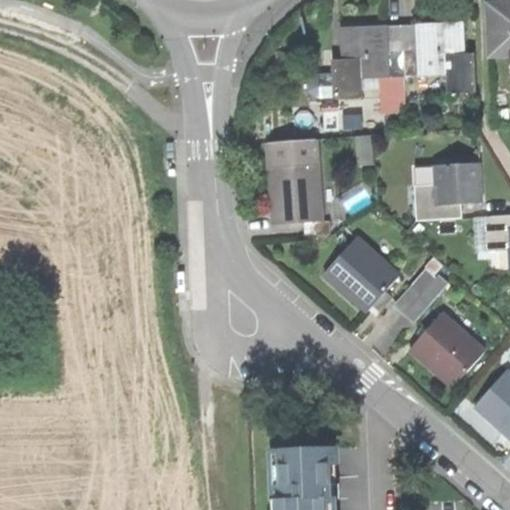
[(509,64),(509,4),(486,5),(487,56),(509,56),(509,65),(509,64)]
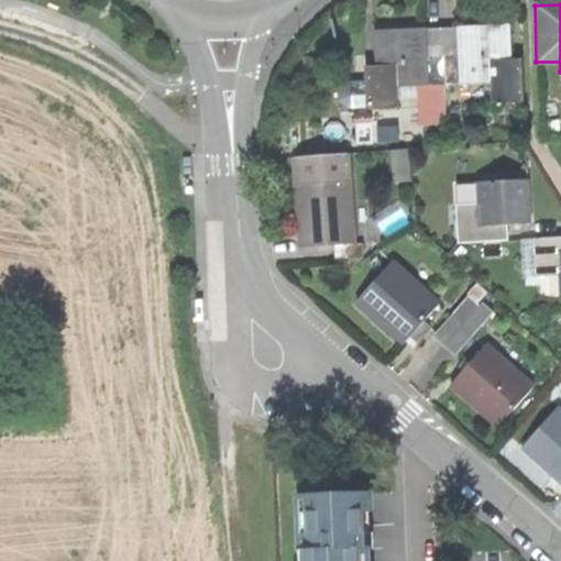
[(484,26),(457,28),(458,56),(459,85),(492,84),(493,103),(523,102),(521,59),(507,59),(507,52),(512,51),(510,25),(484,26)]
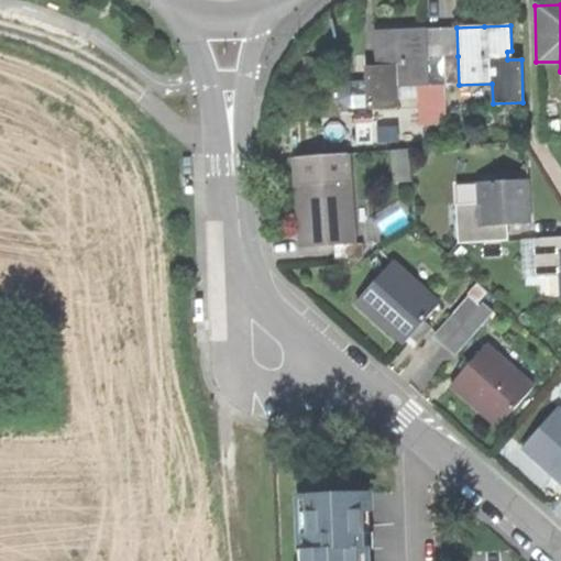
[(426,29),(427,57),(442,57),(441,28),(426,29)]
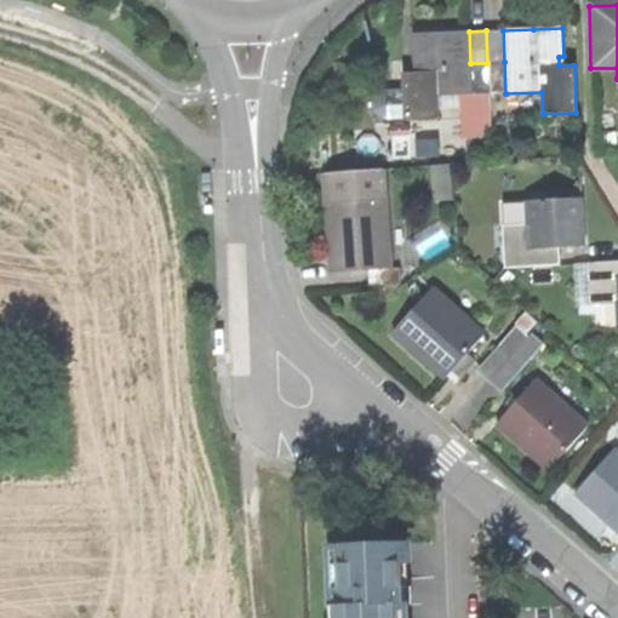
[(486,30),(487,63),(504,62),(503,30),(486,30)]
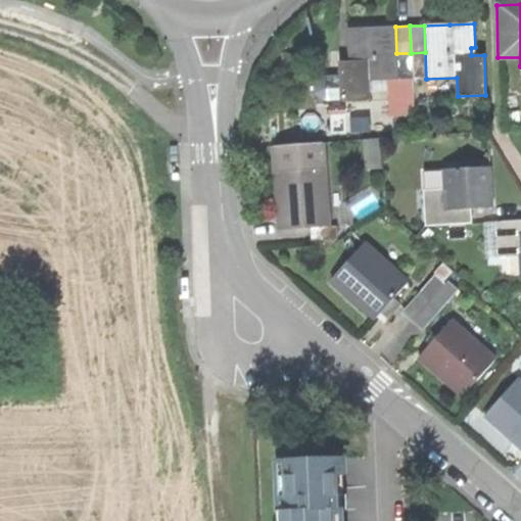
[(390,80),(396,80),(396,53),(395,27),(367,28),(345,28),(346,52),(353,52),(353,61),(337,61),(338,101),(369,100),(368,81),(390,80)]
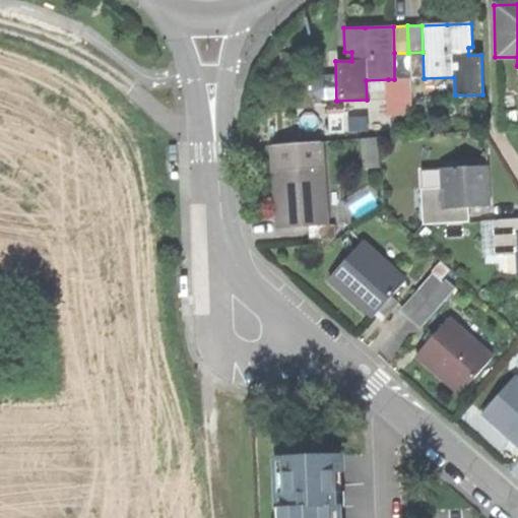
[(409,78),(424,78),(423,52),(408,53),(409,78)]
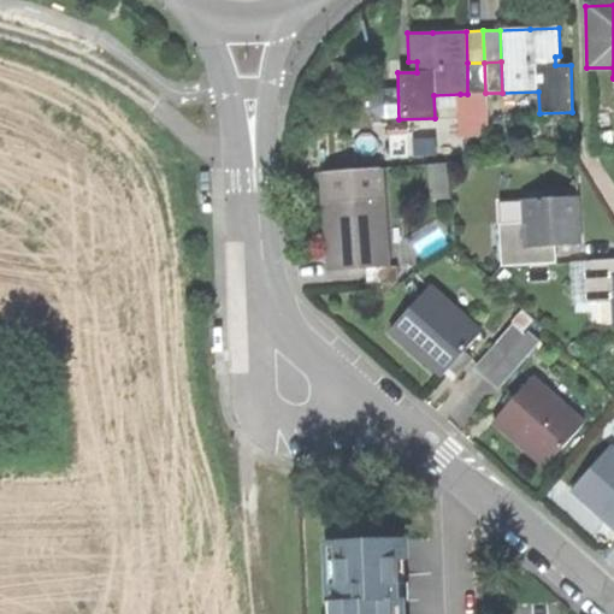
[(467,94),(485,93),(484,63),(467,63),(467,94)]
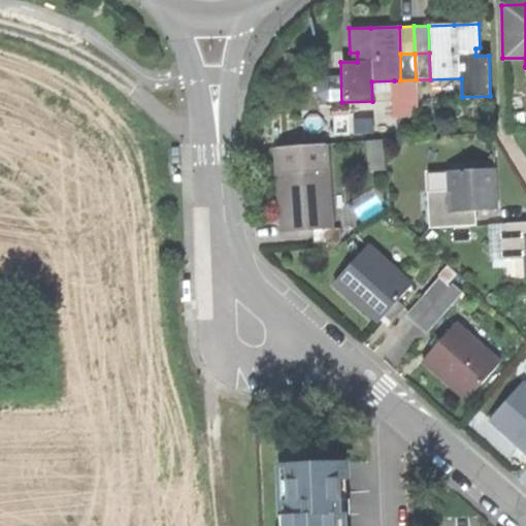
[(416,90),(416,79),(400,80),(394,80),(395,118),(417,117),(416,100),(416,90)]
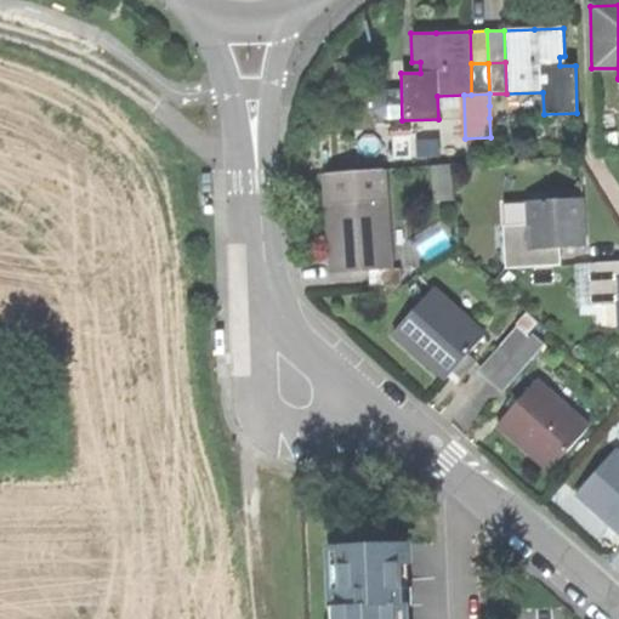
[(506,104),(489,106),(489,118),(506,118),(506,104)]
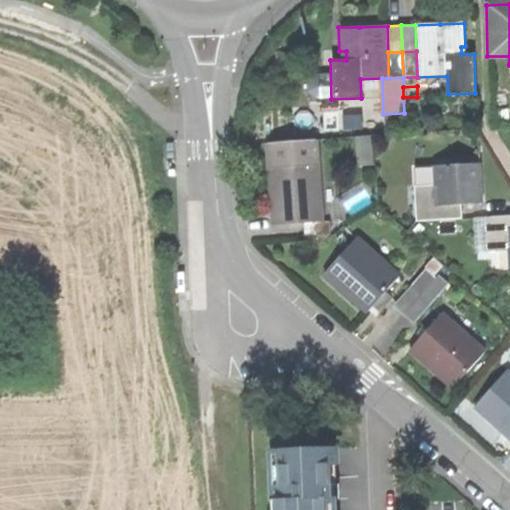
[(496,93),(496,104),(509,103),(509,95),(509,93),(496,93)]
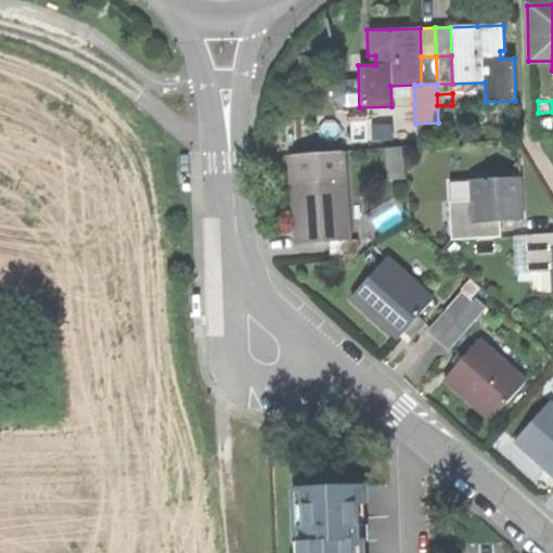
[(522,176),(470,178),(471,198),(450,200),(451,236),(502,235),(502,218),(523,218),(522,196),(522,176)]
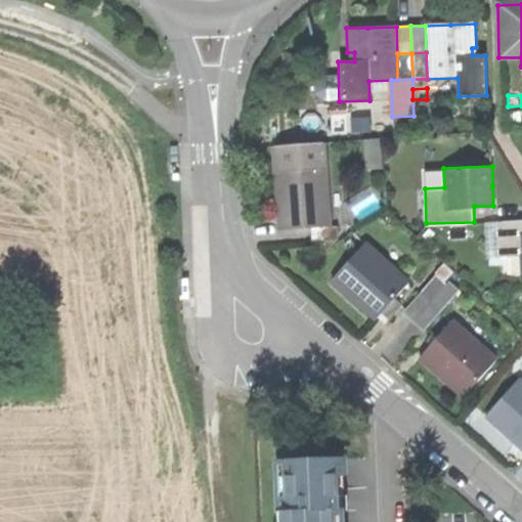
[(275,201),(275,227),(308,227),(323,226),(322,167),(274,168),(275,201)]
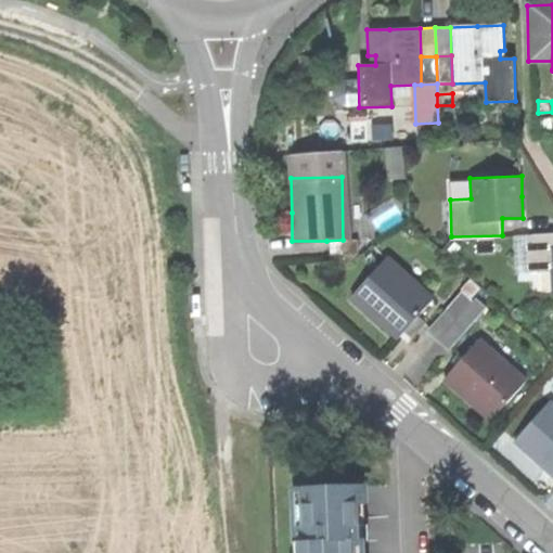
[(552,231),(526,232),(528,271),(552,270),(552,291),(552,231)]
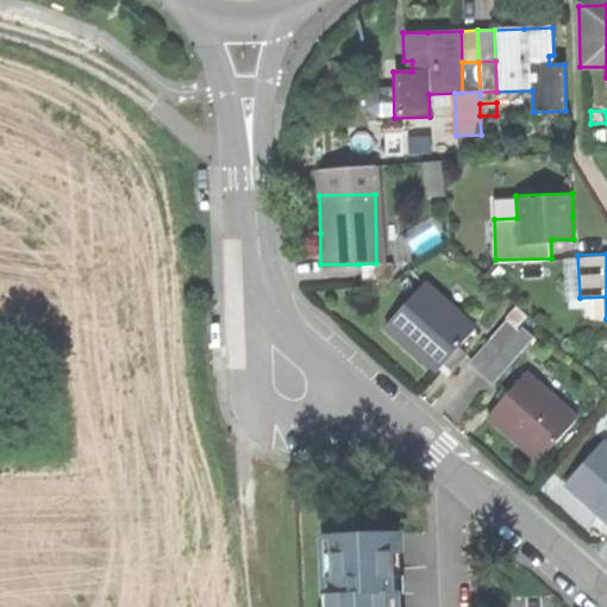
[(387,263),(376,263),(358,264),(358,282),(387,281),(387,263)]
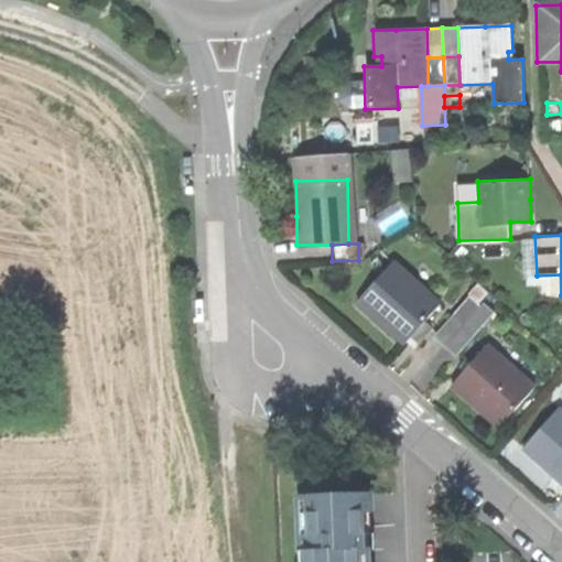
[(390,261),(355,302),(382,325),(403,343),(411,335),(422,321),(439,302),(390,261)]
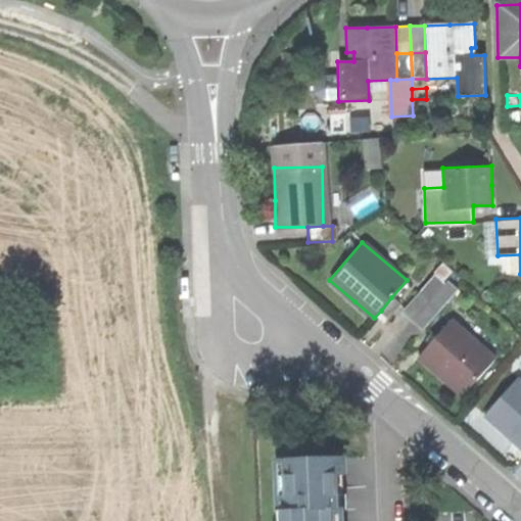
[(442,263),(433,274),(442,283),(445,279),(453,271),(442,263)]
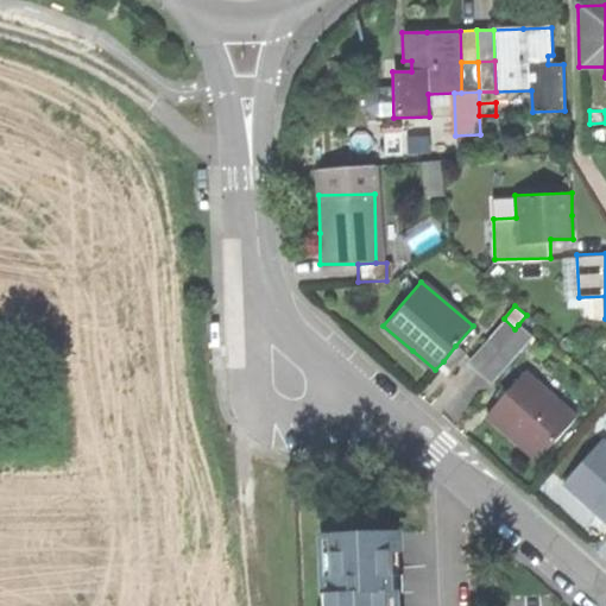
[(504,319),(486,339),(497,349),(515,329),(504,319)]
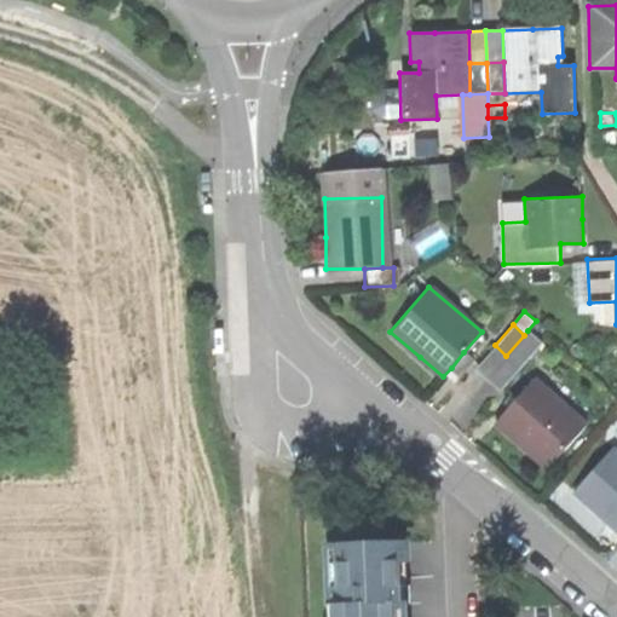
[(528,330),(524,335),(506,356),(519,367),(541,342),(528,330)]
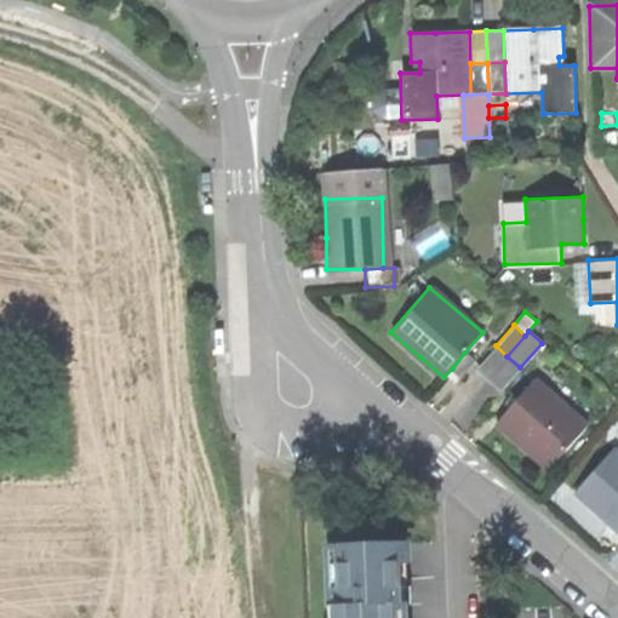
[(496,345),(475,370),(486,381),(507,356),(496,345)]
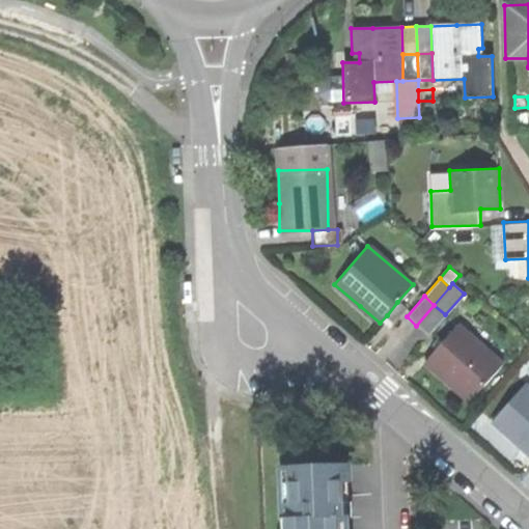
[(406,308),(397,302),(387,315),(394,322),(406,308)]
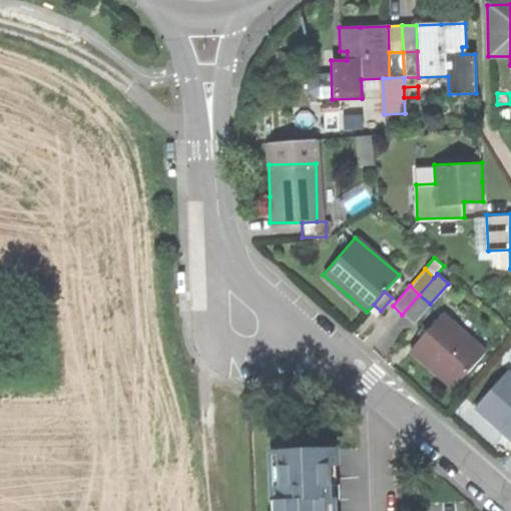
[(430,304),(419,295),(402,315),(413,324),(430,304)]
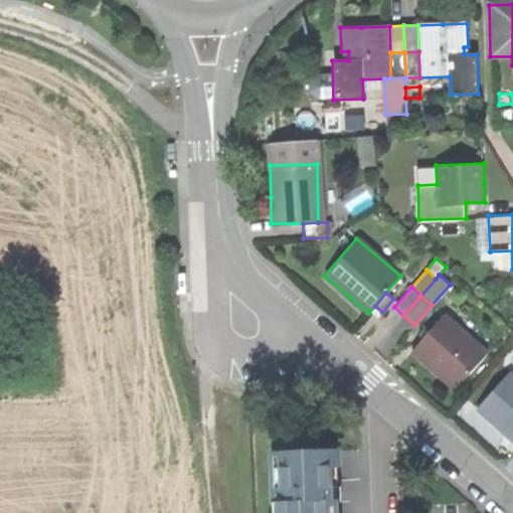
[(443,316),(411,353),(436,373),(455,389),(486,353),(443,316)]
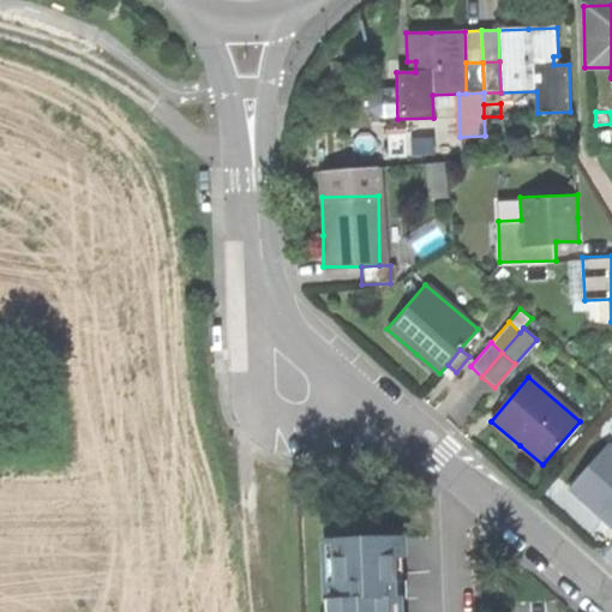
[(611,449),(606,445),(569,489),(597,513),(611,526),(611,449)]
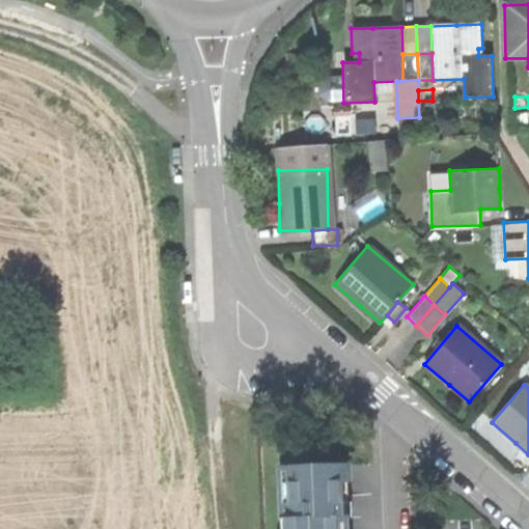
[(289,528),(339,528),(340,527),(340,517),(345,516),(345,480),(352,480),(351,463),(294,463),(294,503),(289,503),(289,528)]
